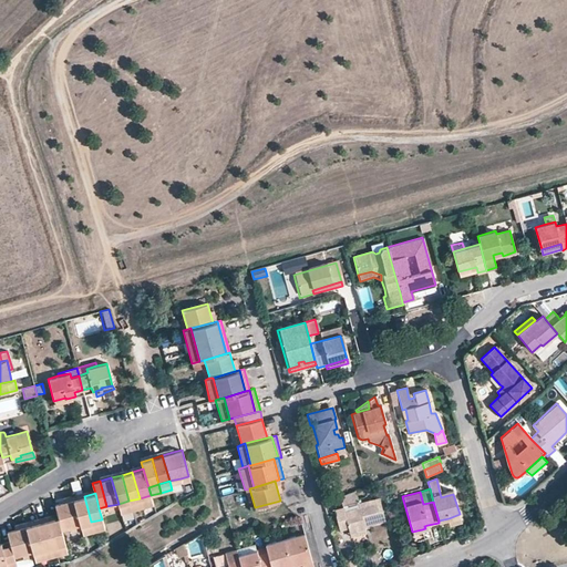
[(151,495),(140,498),(142,506),(153,504),(151,495)]
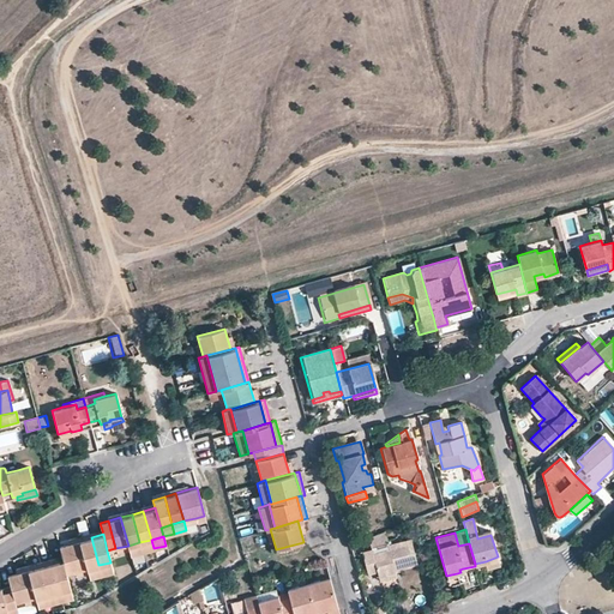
[(98,565),(91,537),(79,541),(88,569),(98,565)]
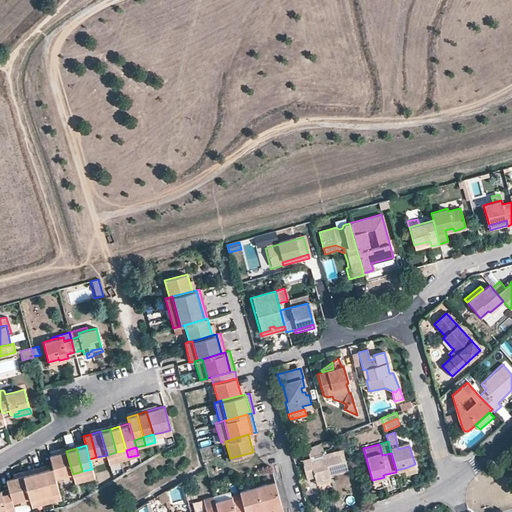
[(324,457),(316,459),(321,479),(329,477),(329,476),(328,472),(331,471),(332,474),(348,469),(342,449),(323,454),(324,457)]
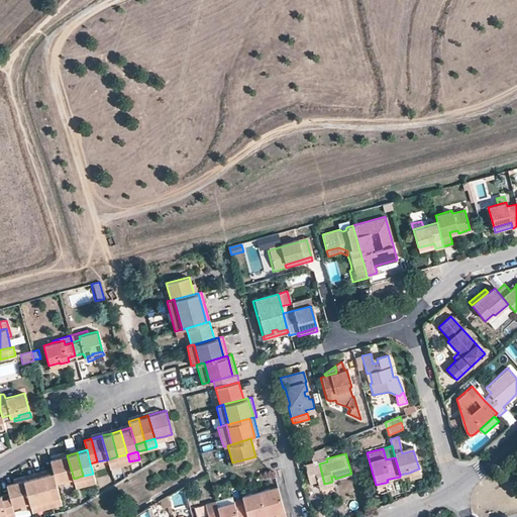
[(127,454),(117,456),(120,464),(129,461),(127,454)]
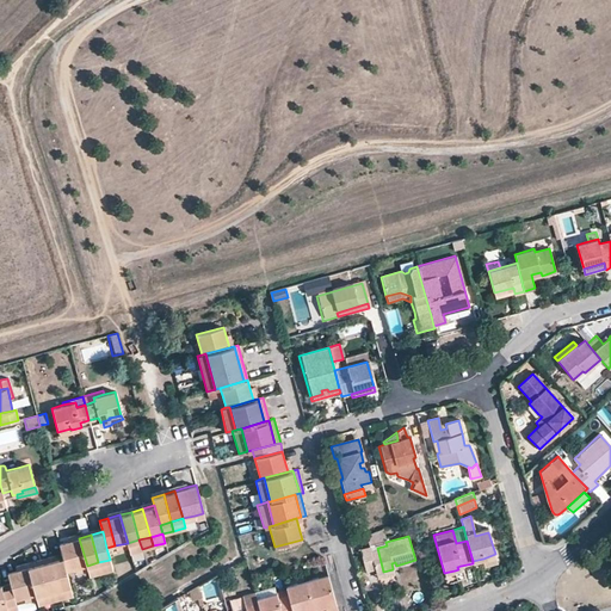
[(87,566),(79,538),(67,541),(75,568),(87,566)]
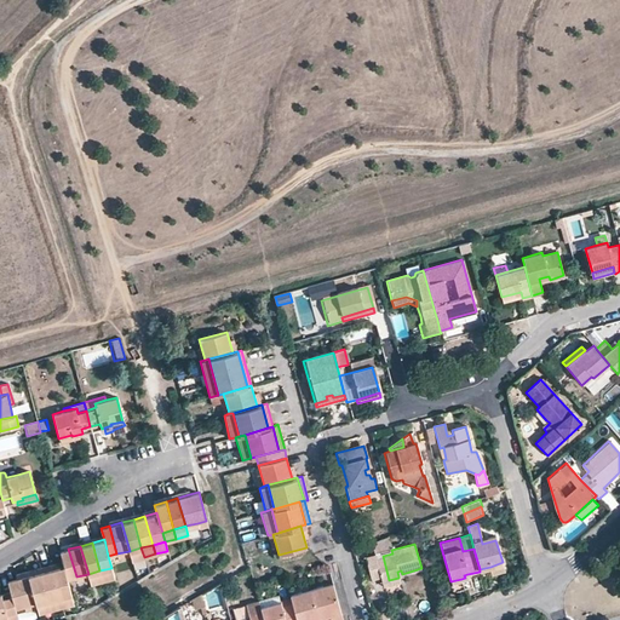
[(141,547),(130,551),(131,556),(132,561),(144,557),(141,547)]
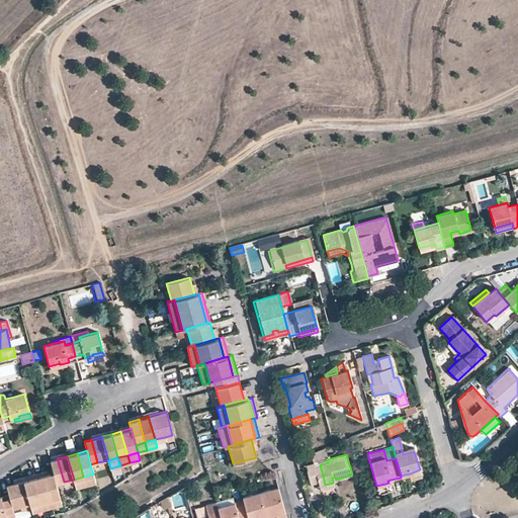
[(64,482),(57,458),(50,460),(53,468),(54,472),(57,484),(64,482)]
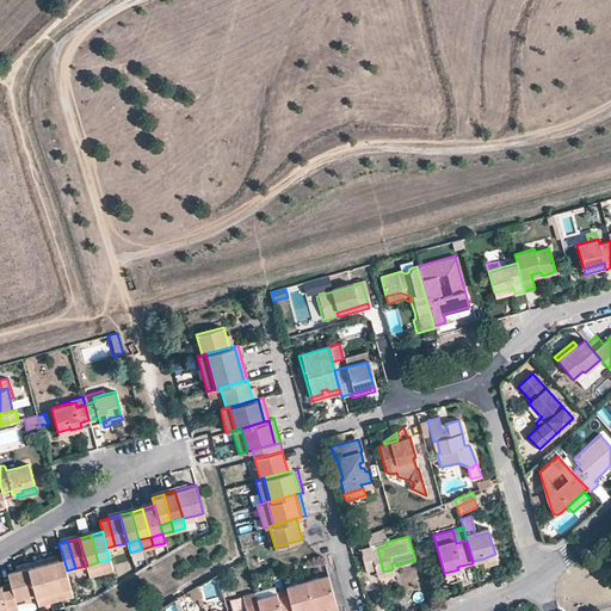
[(377,574),(383,572),(377,548),(371,550),(371,548),(360,550),(366,571),(376,568),(377,574)]
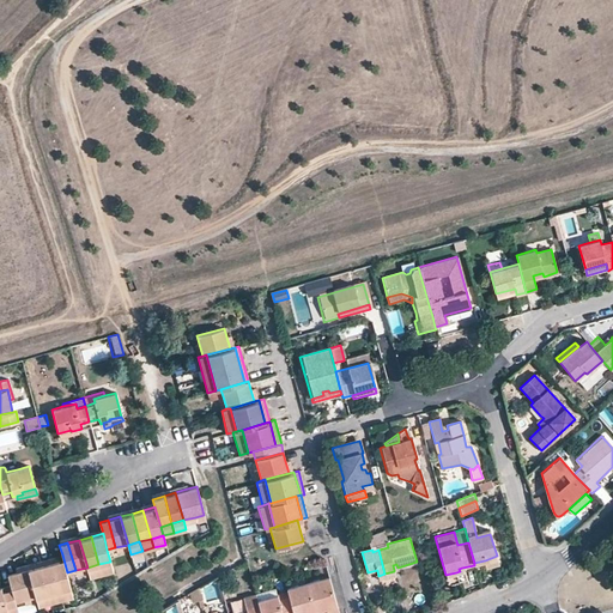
[(497,556),(485,560),(486,566),(498,563),(497,556)]
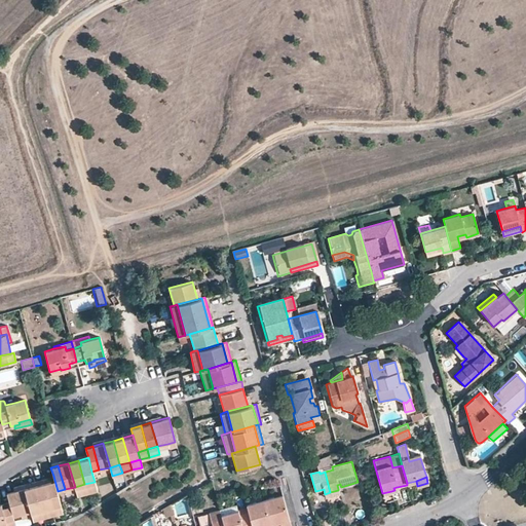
[(58,491),(54,480),(43,483),(49,506),(61,504),(58,491)]
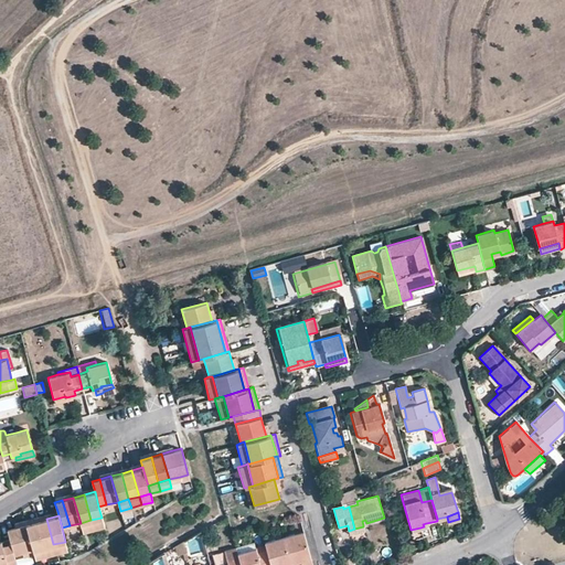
[(102,518),(91,520),(93,530),(104,526),(102,518)]
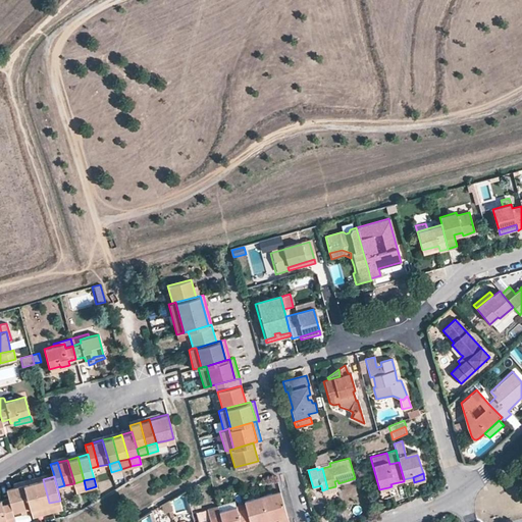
[(49,503),(43,479),(34,481),(40,506),(49,503)]
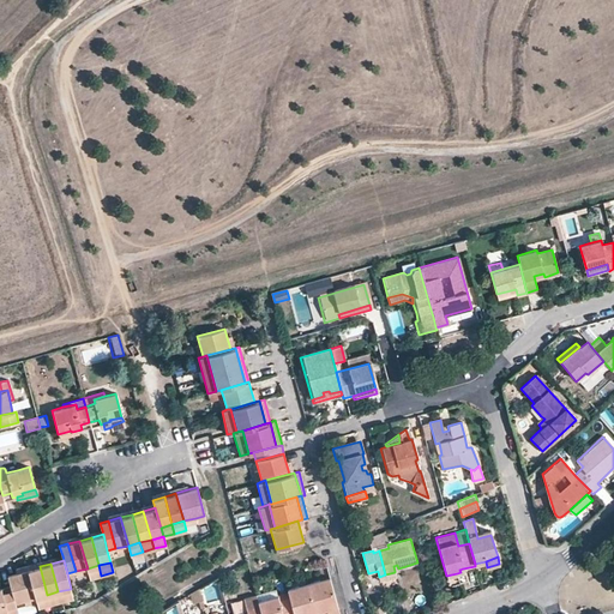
[(98,565),(88,569),(89,573),(90,578),(101,576),(98,565)]
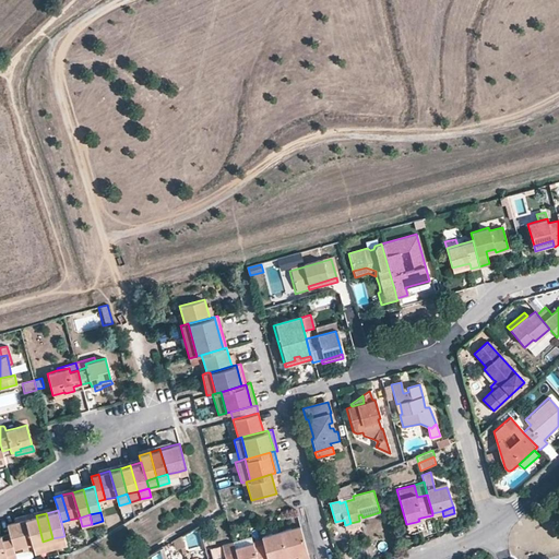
[(43,542),(36,515),(25,519),(32,544),(32,545),(43,542)]
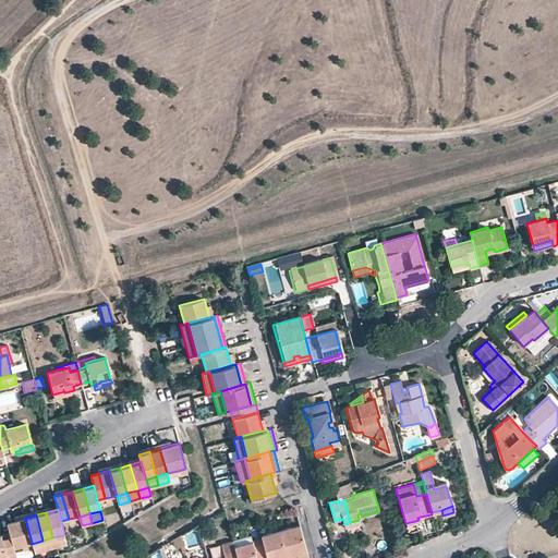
[(32,543),(25,518),(14,521),(21,545),(32,543)]
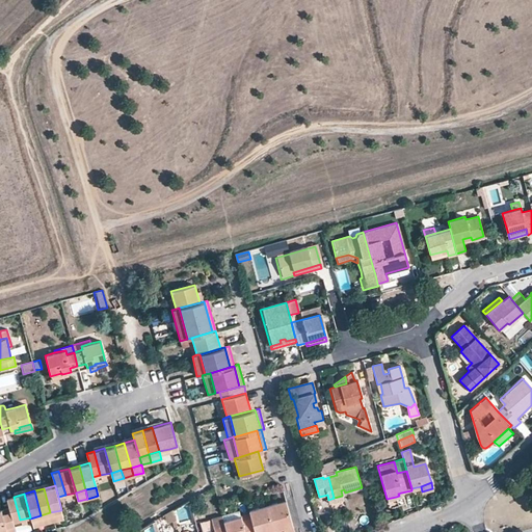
[(20,520),(14,497),(6,499),(8,508),(9,511),(12,522),(20,520)]
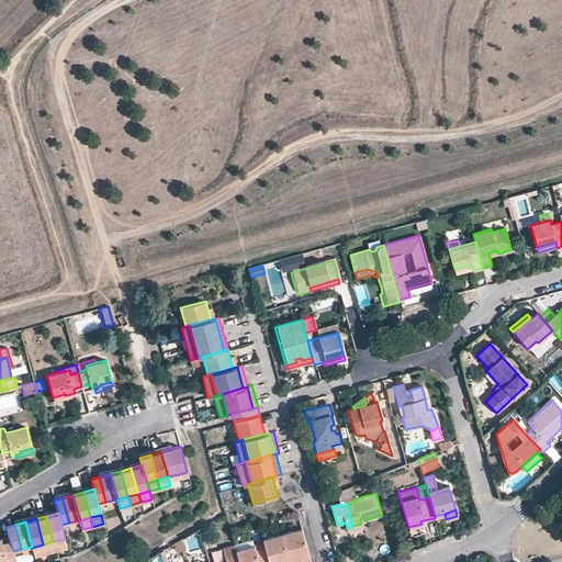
[(419,531),(418,525),(408,527),(411,535),(419,531)]
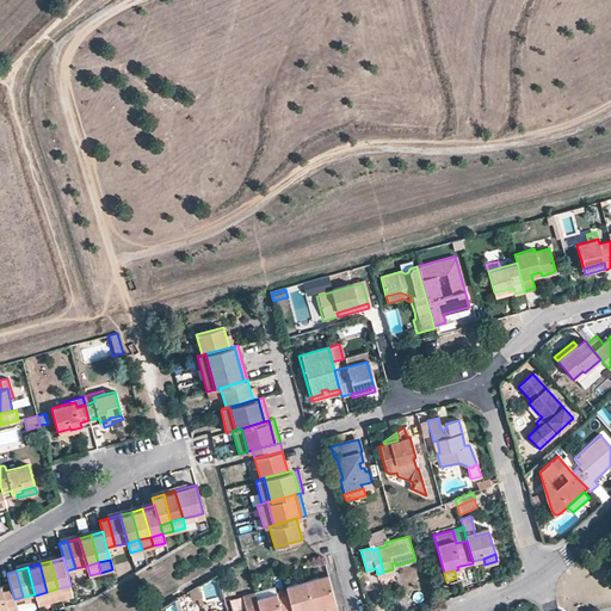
[(335,604),(327,574),(306,580),(315,610),(326,608),(335,604)]
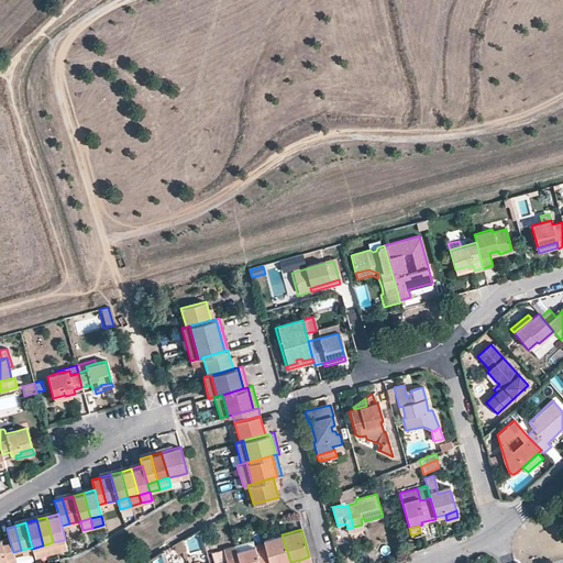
[(285,562),(290,562),(282,534),(263,540),(265,548),(268,562),(285,562)]
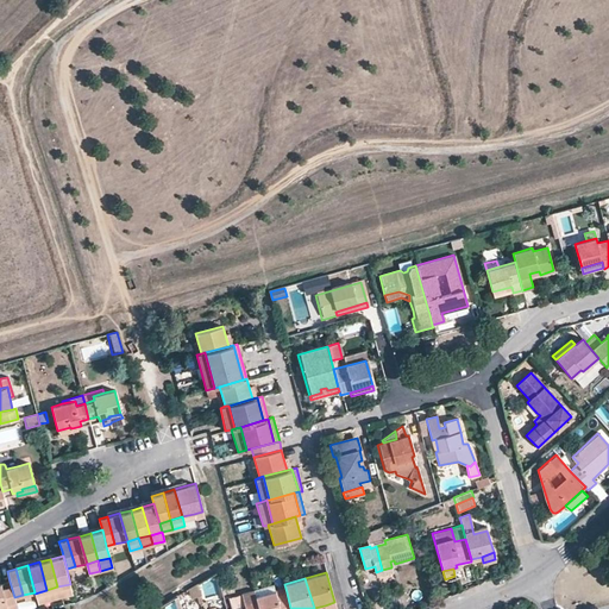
[(70,584),(57,586),(61,597),(73,594),(70,584)]
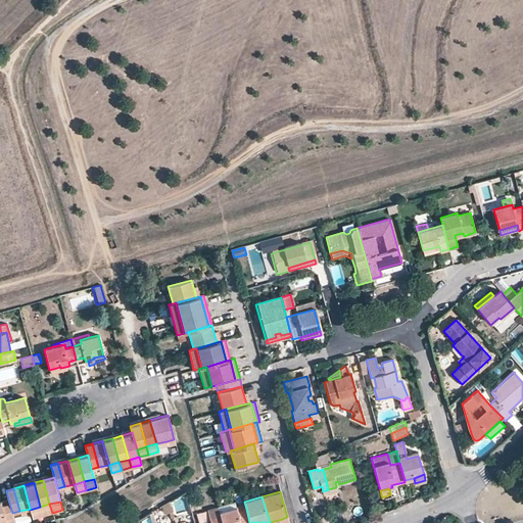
[(14,522),(12,513),(9,503),(1,506),(6,522),(5,522),(14,522)]
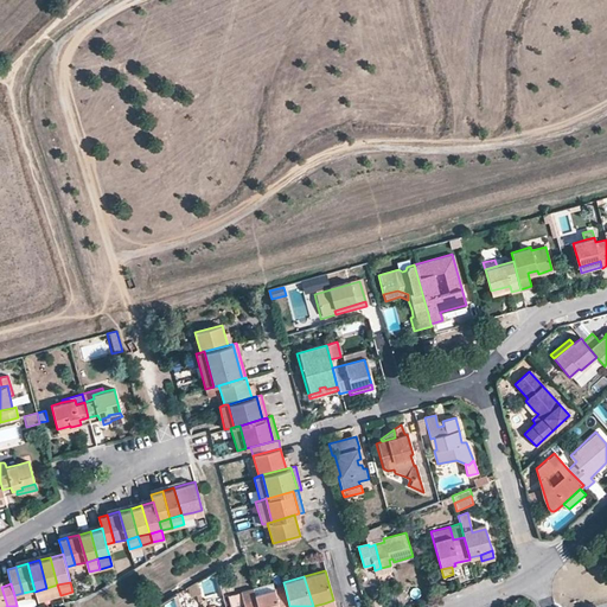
[(57,585),(46,588),(50,598),(61,595),(57,585)]
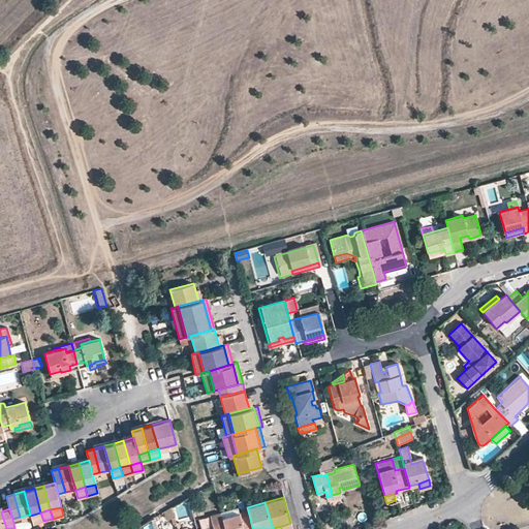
[(40,512),(30,516),(31,520),(32,524),(43,521),(40,512)]
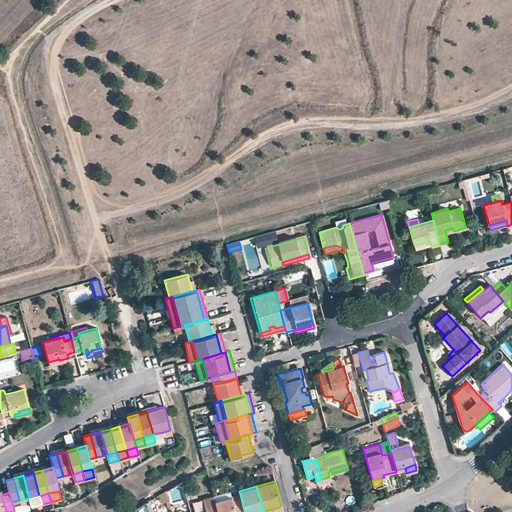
[(217,511),(214,501),(213,496),(203,498),(205,510),(205,511),(217,511)]
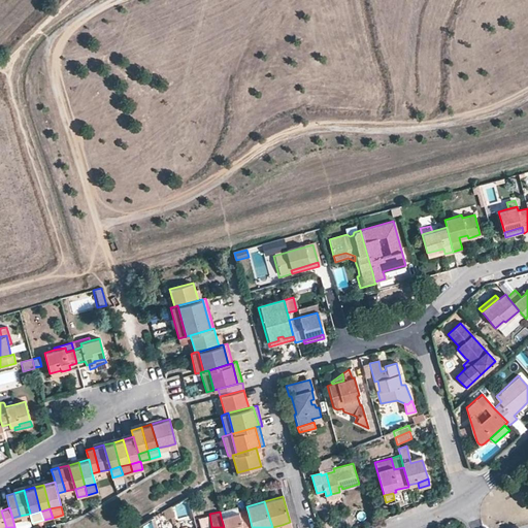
[(242,527),(239,516),(238,512),(221,517),(224,527),(242,527)]
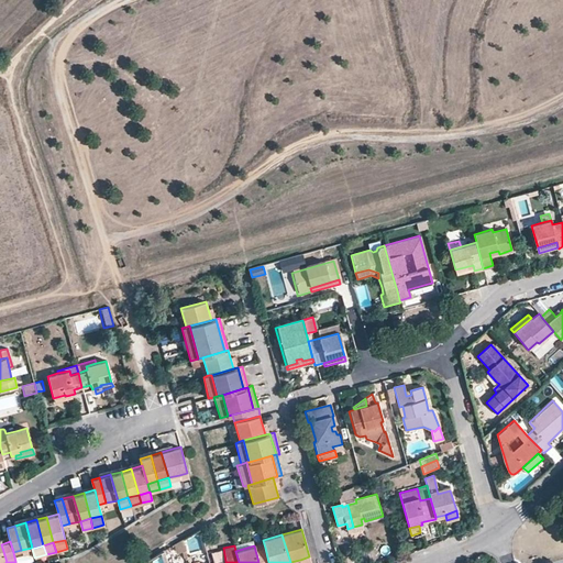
[(268,562),(265,548),(255,550),(258,562),(268,562)]
